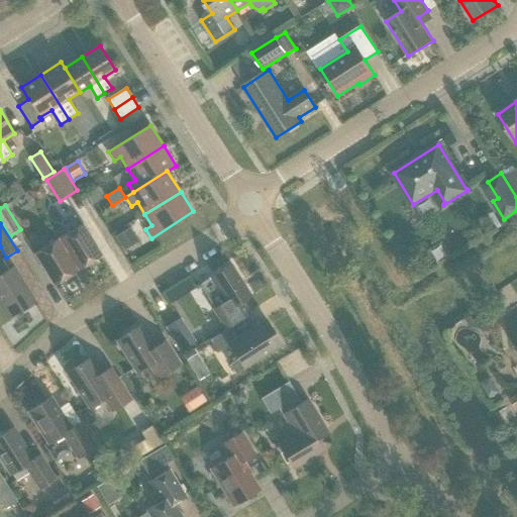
[(83,224),(60,238),(79,269),(102,255),(83,224)]
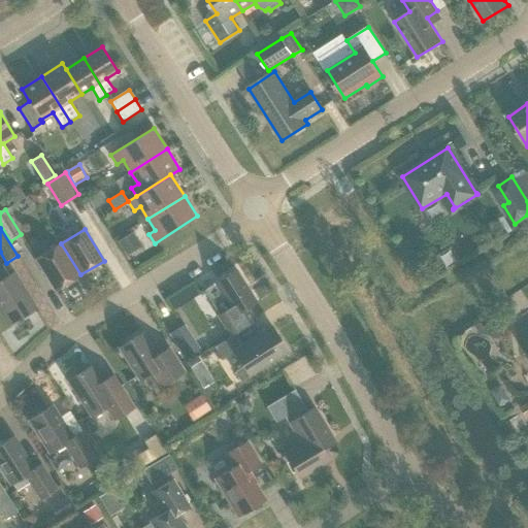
[(118,241),(127,256),(141,246),(132,232),(118,241)]
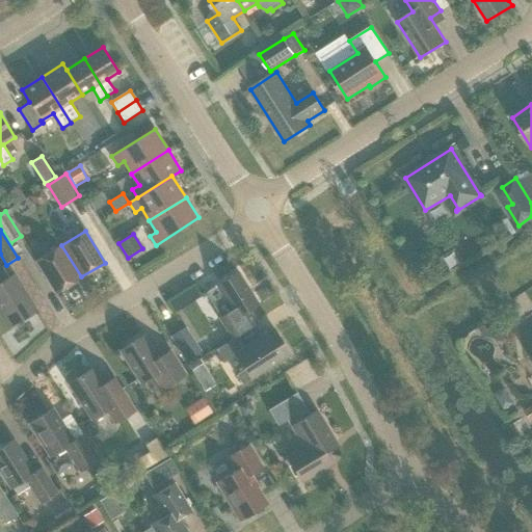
[(59,246),(36,261),(55,293),(79,278),(59,246)]
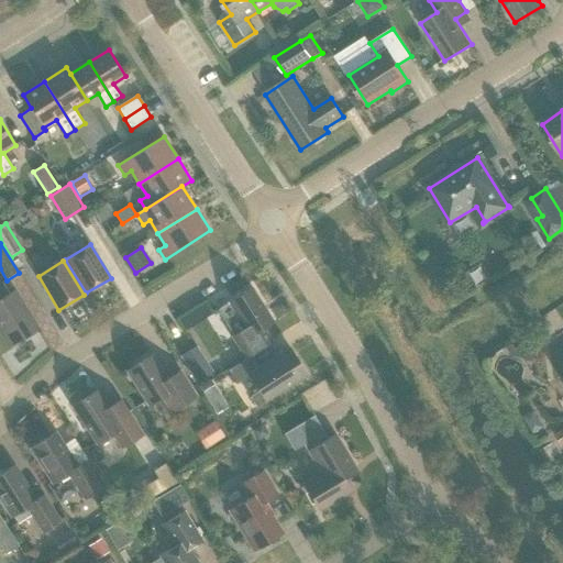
[(274,322),(252,287),(229,301),(230,302),(219,309),(235,335),(233,337),(246,357),(272,341),(264,329),(274,322)]
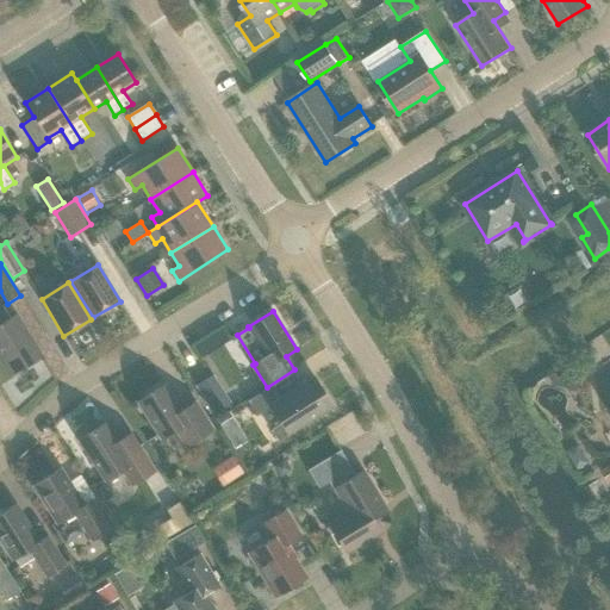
[(17,315),(0,324),(0,360),(10,375),(42,355),(17,315)]
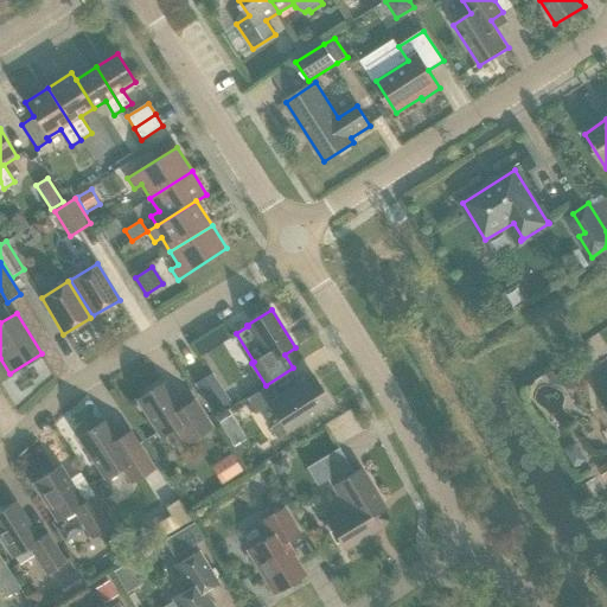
[(91,324),(75,330),(81,347),(97,342),(91,324)]
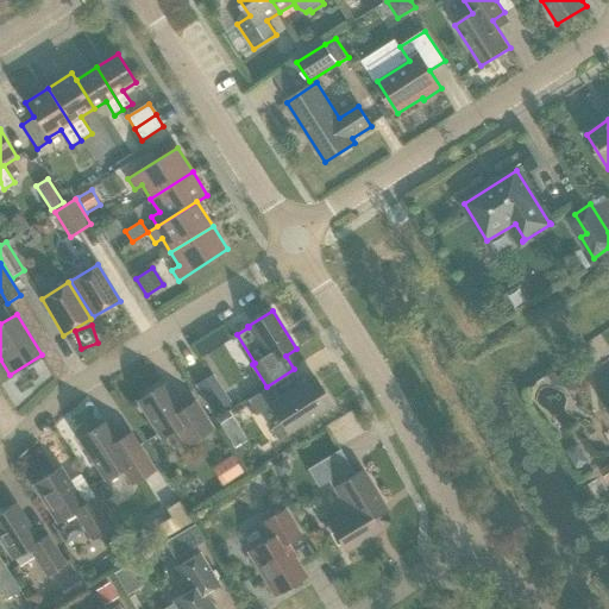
[(608,332),(598,338),(606,351),(608,347),(608,332)]
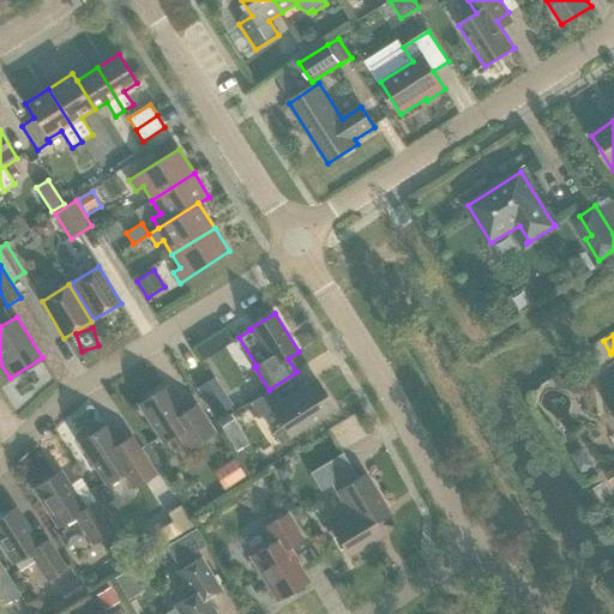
[(197,389),(215,417),(233,405),(215,377),(197,389)]
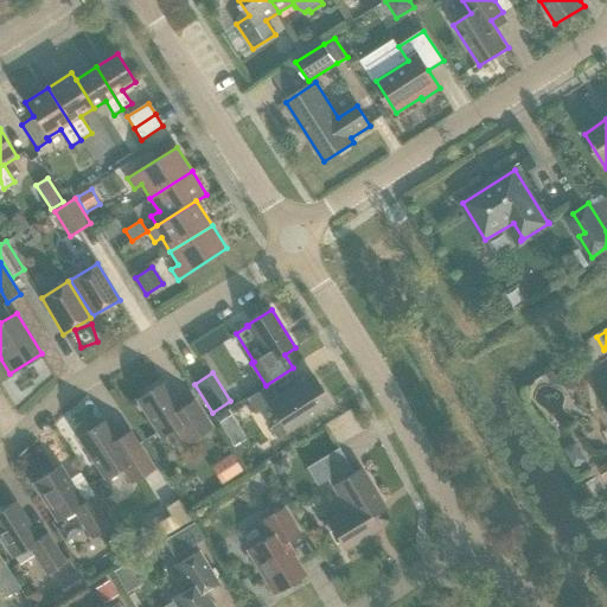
[(272,383),(247,400),(255,413),(269,404),(280,422),(269,429),(276,440),(331,404),(313,376),(280,396),(272,383)]
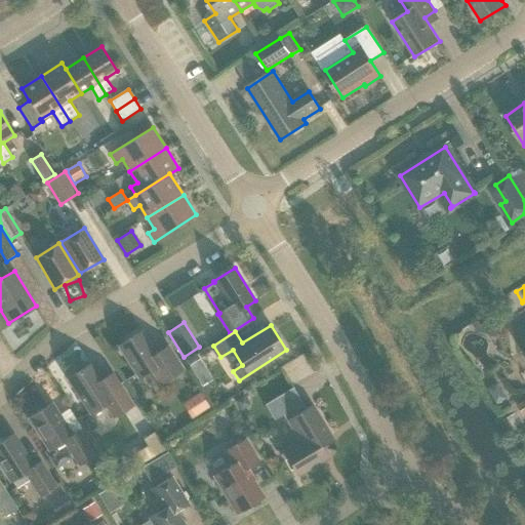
[(168,347),(156,354),(142,331),(119,346),(139,378),(152,370),(160,384),(183,370),(168,347)]
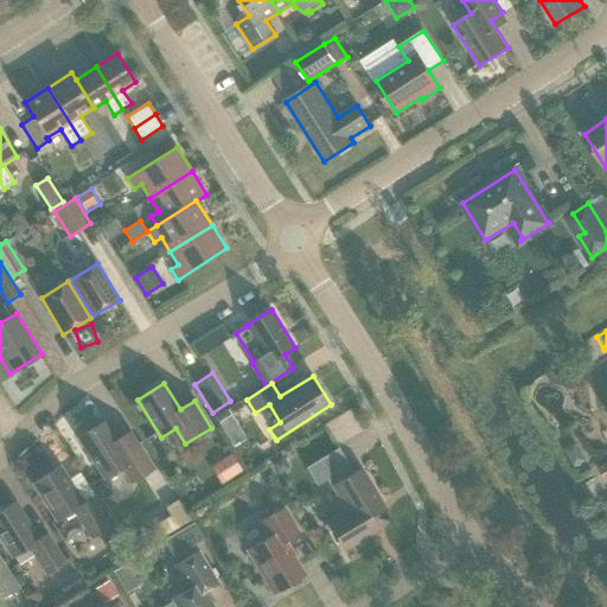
[(230,415),(219,422),(224,429),(235,422),(230,415)]
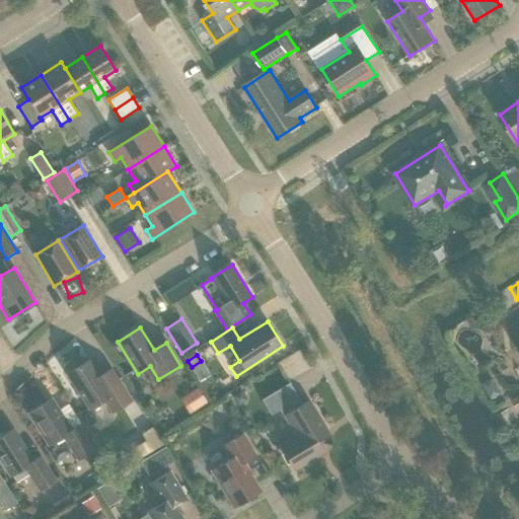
[(119,380),(106,387),(89,360),(67,374),(89,409),(103,399),(112,413),(132,400),(119,380)]
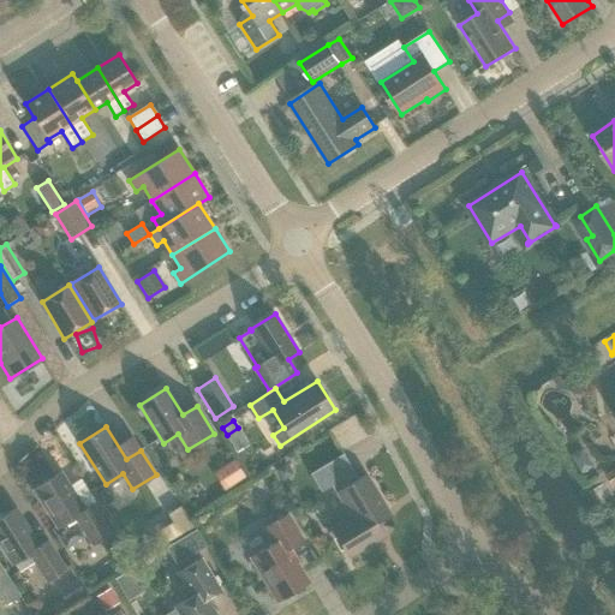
[(154,451),(165,467),(178,459),(167,442),(154,451)]
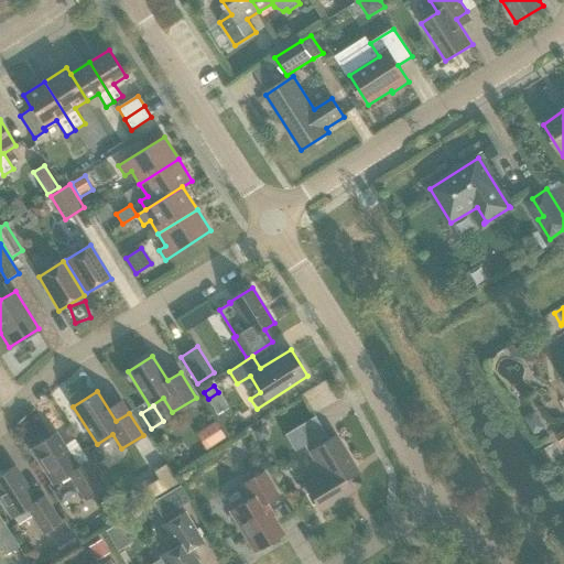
[(524,418),(534,435),(545,429),(535,411),(524,418)]
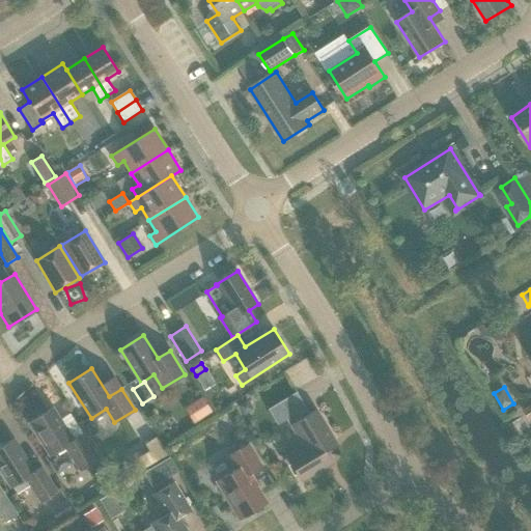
[(309,415),(304,406),(299,409),(291,396),(270,410),(278,423),(286,418),(302,443),(301,447),(286,456),(302,481),(330,465),(336,442),(316,410),(309,415)]
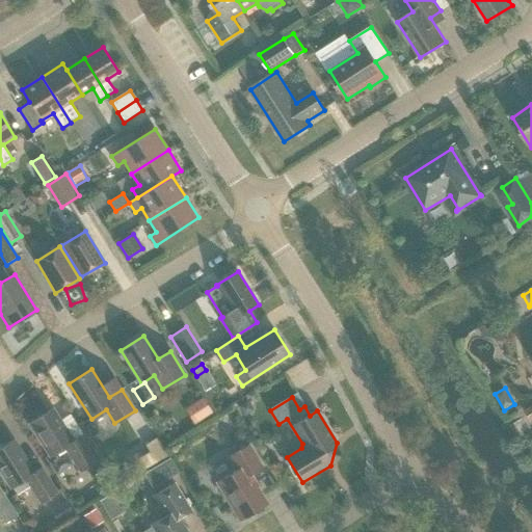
[(52,455),(64,448),(80,472),(97,461),(81,436),(72,442),(52,409),(30,423),(52,455)]
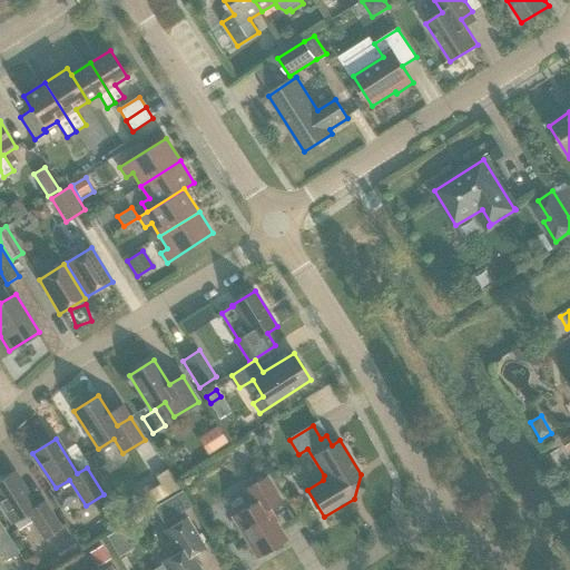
[(556,465),(569,454),(569,450),(564,443),(548,457),(556,465)]
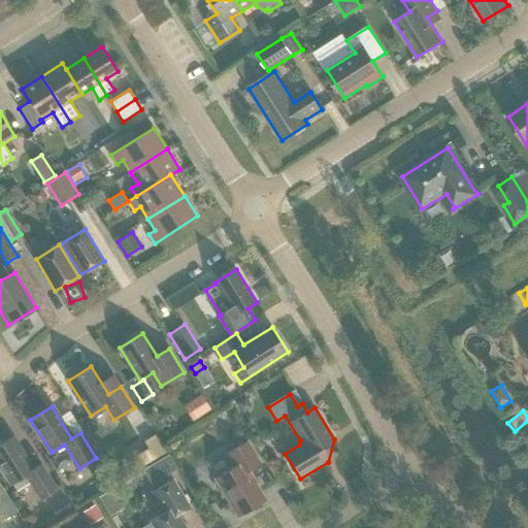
[(155,428),(143,436),(147,442),(138,450),(145,461),(167,447),(155,428)]
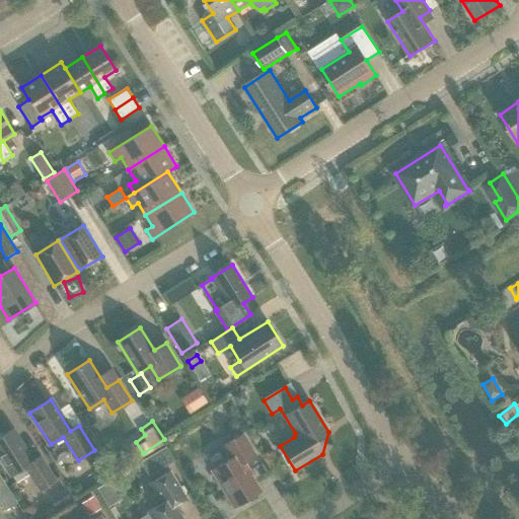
[(57,480),(41,456),(32,461),(12,430),(0,437),(0,456),(12,475),(16,483),(29,474),(41,492),(57,480)]
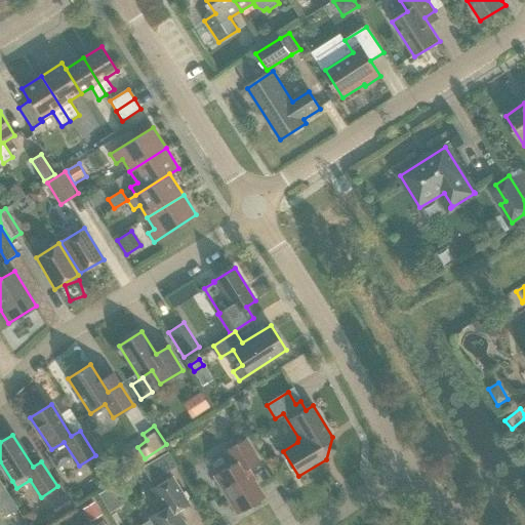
[(265,496),(247,468),(258,460),(246,439),(226,451),(234,465),(214,477),(236,514),(265,496)]
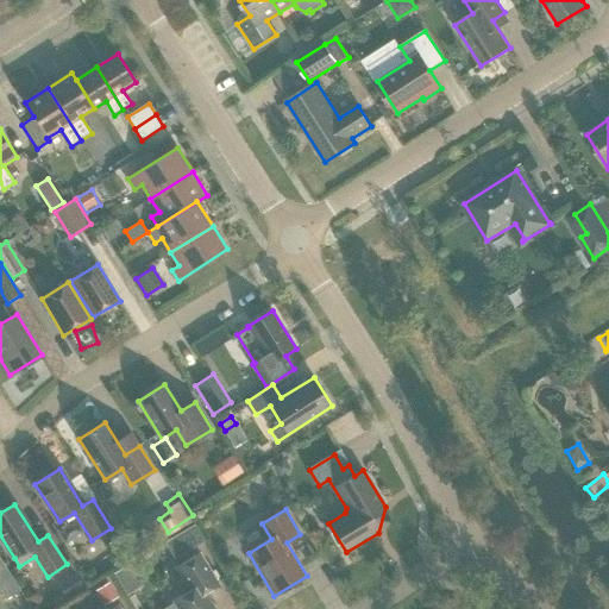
[(165,541),(176,558),(189,550),(188,548),(202,539),(193,525),(165,541)]
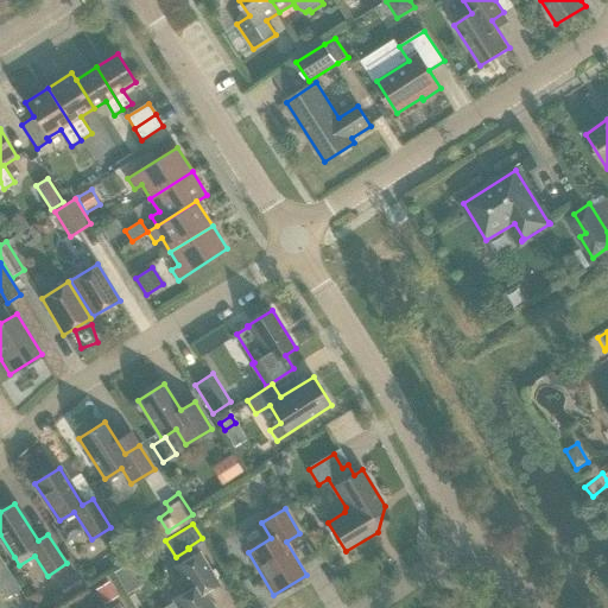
[(109,543),(121,563),(135,555),(122,534),(109,543)]
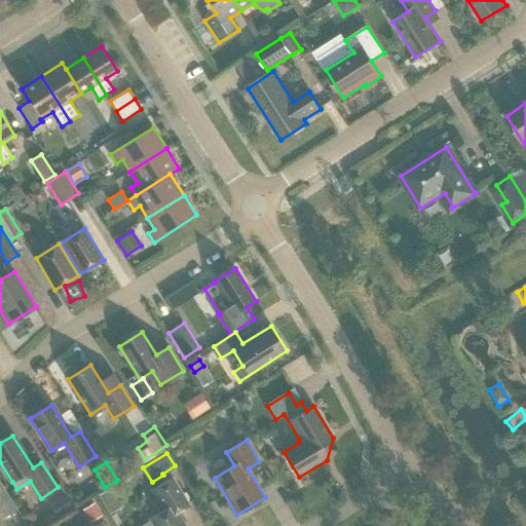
[(151,521),(142,525),(185,525),(177,512),(189,504),(173,478),(152,490),(164,511),(150,519),(151,521)]
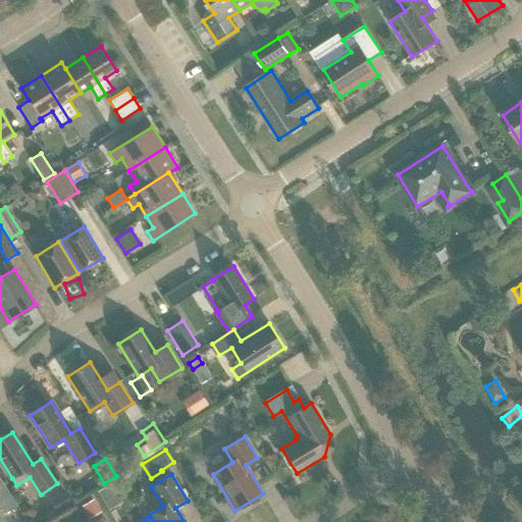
[(111,484),(98,491),(109,509),(121,502),(111,484)]
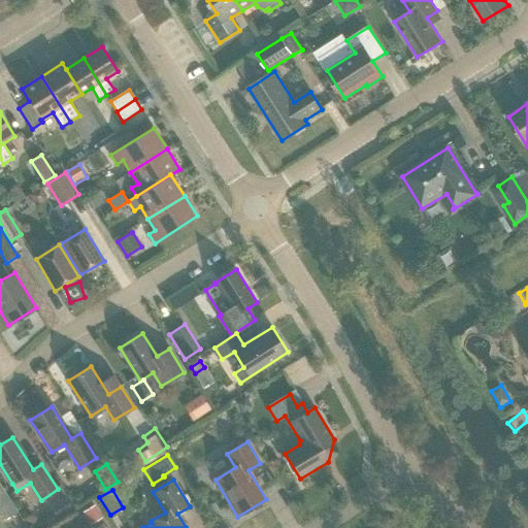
[(4,491),(0,493),(0,510),(5,519),(18,512),(4,491)]
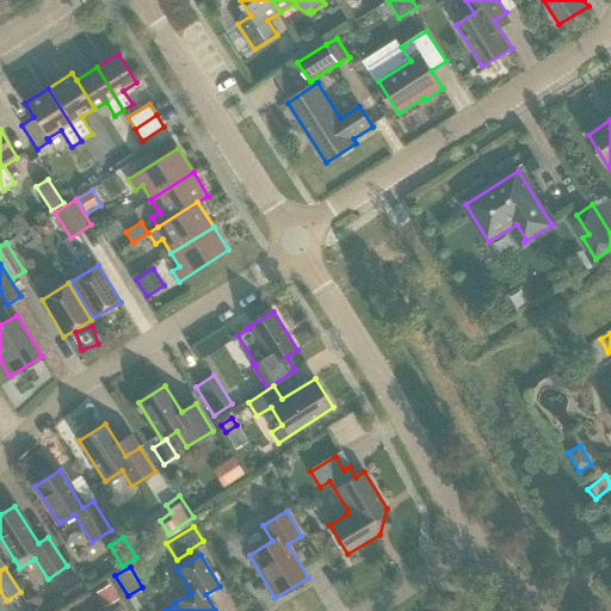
[(68,585),(75,596),(86,588),(79,576),(68,585)]
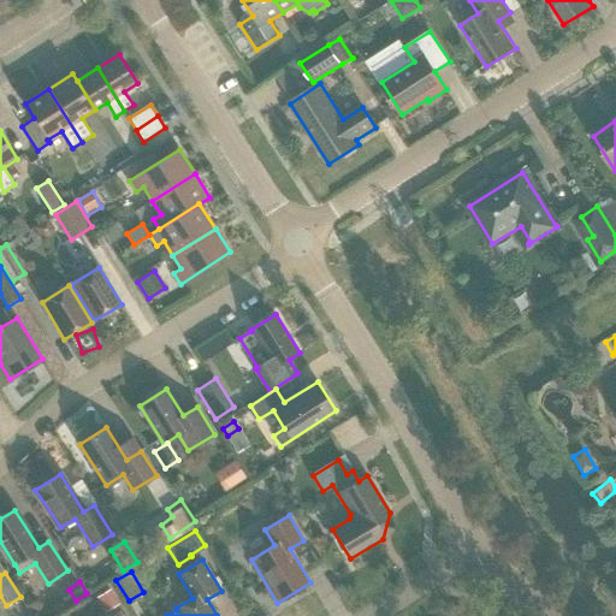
[(98,598),(106,612),(119,604),(111,590),(98,598)]
